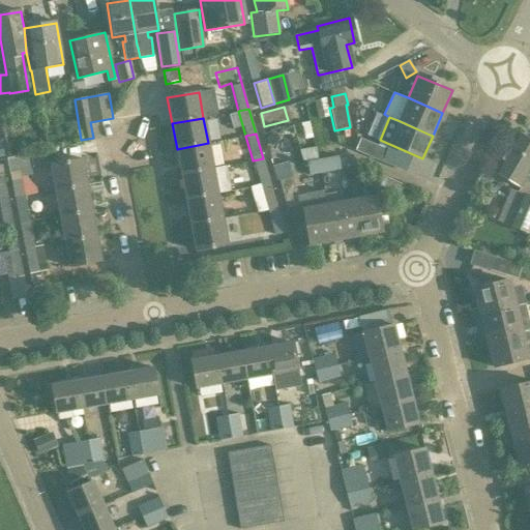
[(520,187),(529,169),(529,142),(516,134),(493,173),(520,187)]
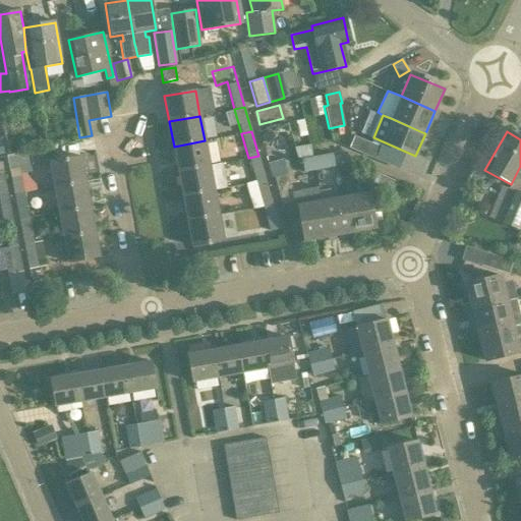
[(56,135),(45,137),(46,148),(58,146),(56,135)]
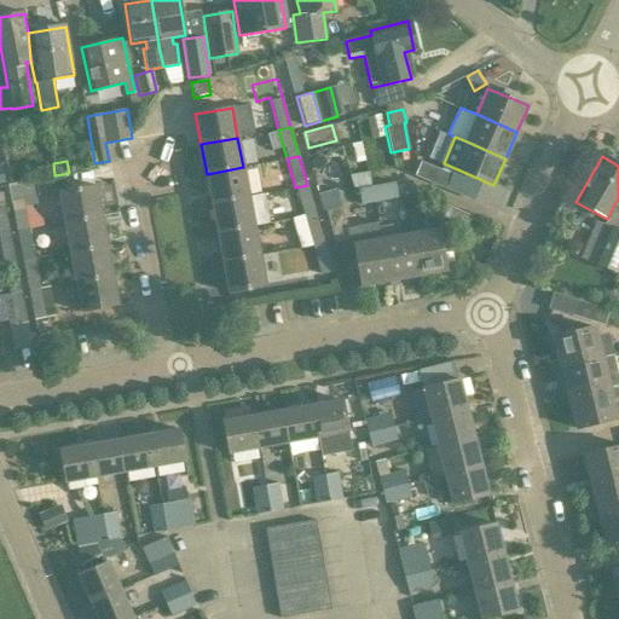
[(420,161),(415,173),(414,175),(446,190),(452,174),(420,161)]
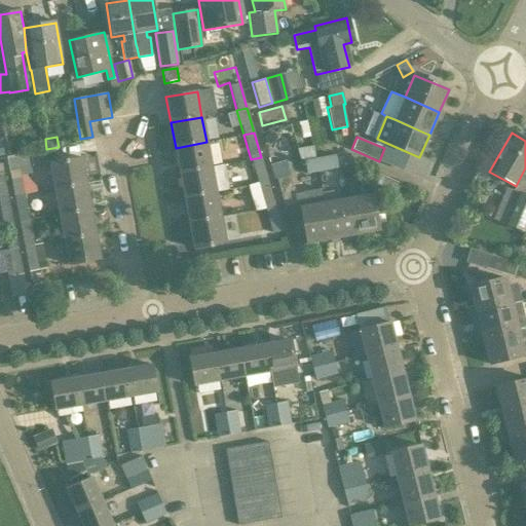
[(207,142),(176,148),(180,173),(212,166),(207,142)]
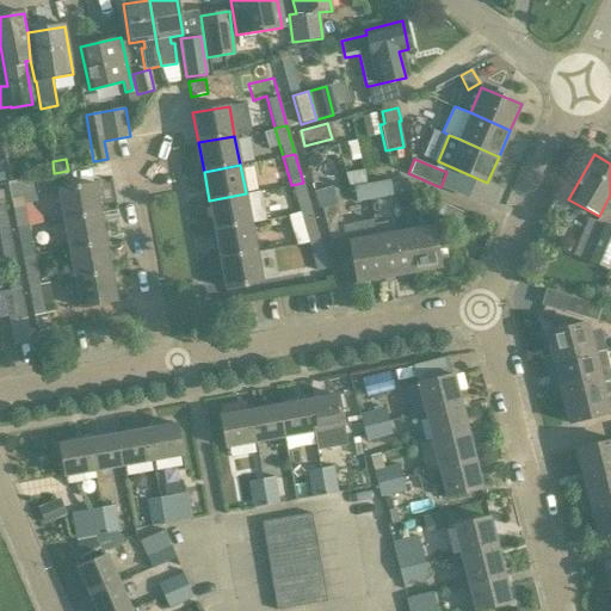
[(356,202),(370,199),(370,197),(369,197),(366,184),(364,174),(347,177),(351,192),(355,191),(356,202)]
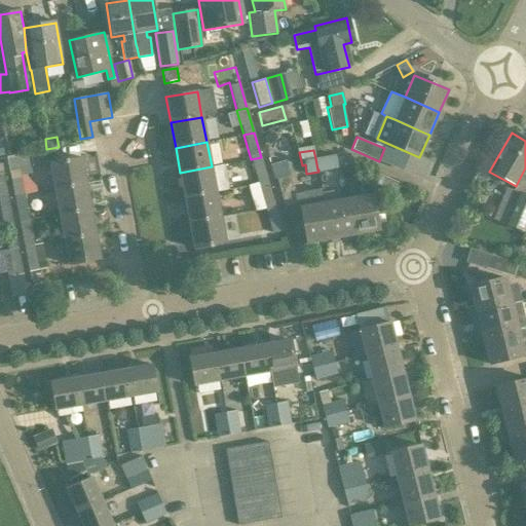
[(6,157),(13,196),(24,195),(21,180),(20,176),(33,174),(29,152),(6,157)]
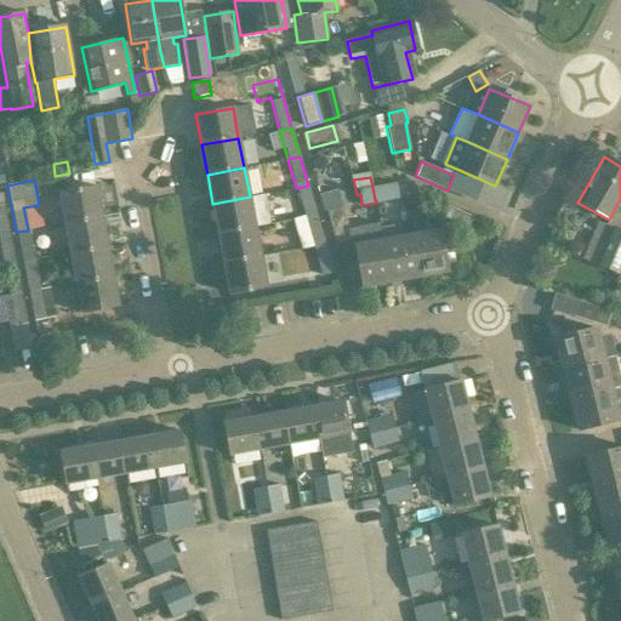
[(396,182),(372,187),(375,200),(376,200),(376,203),(398,198),(396,182)]
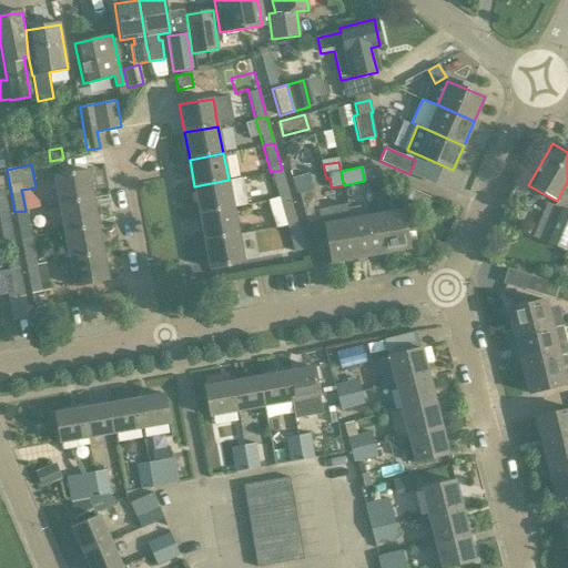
[(59,204),(92,198),(88,170),(53,176),(59,204)]
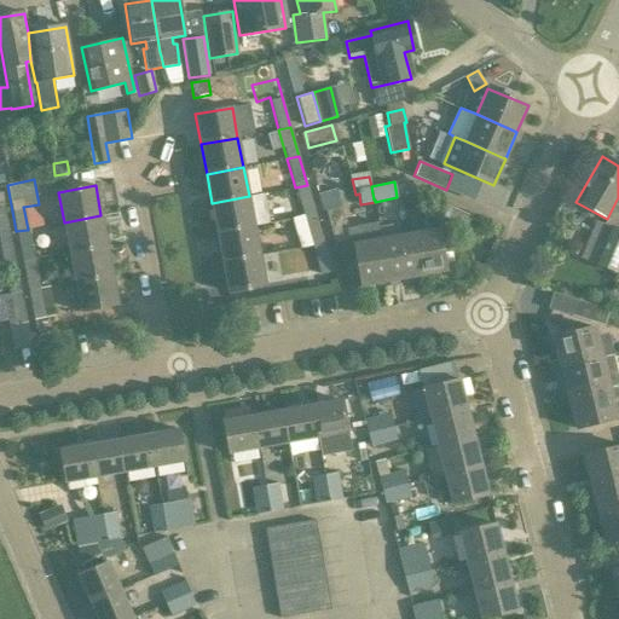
[(307,185),(295,187),(304,217),(316,214),(307,185)]
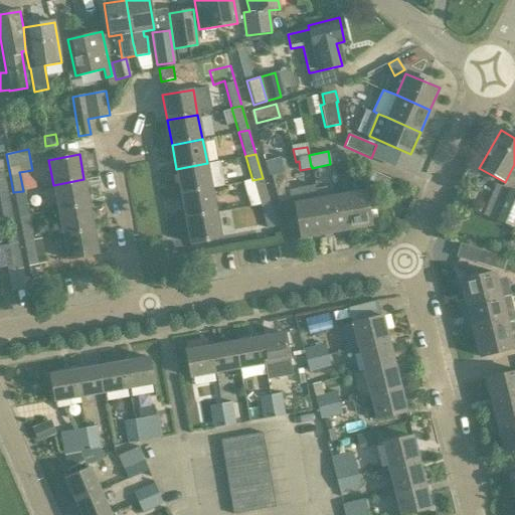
[(269,175),(270,175),(283,171),(279,157),(266,161),(265,162),(269,175)]
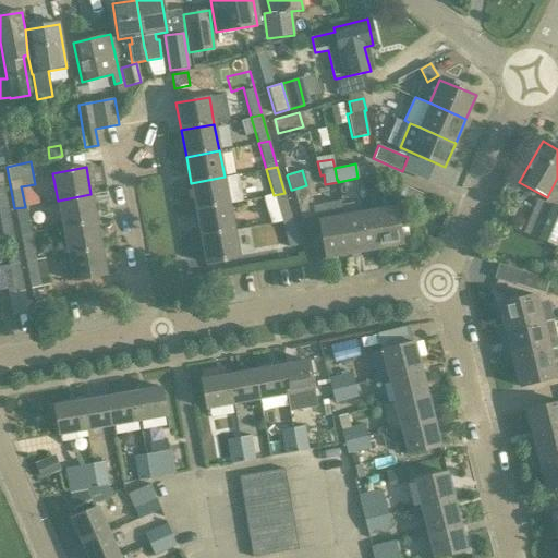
[(225,177),(191,183),(196,209),(229,204),(225,177)]
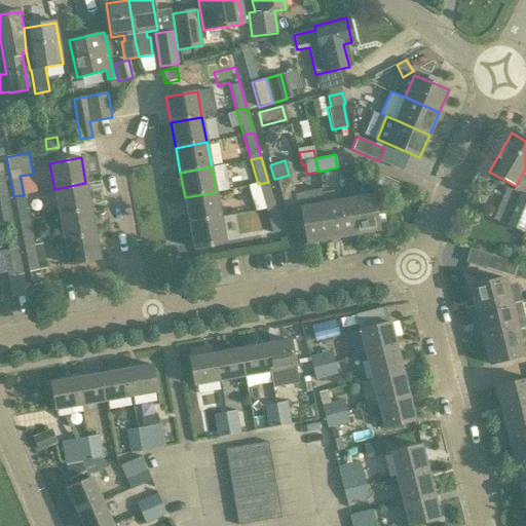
[(382,184),(384,177),(371,172),(366,182),(376,186),(378,182),(382,184)]
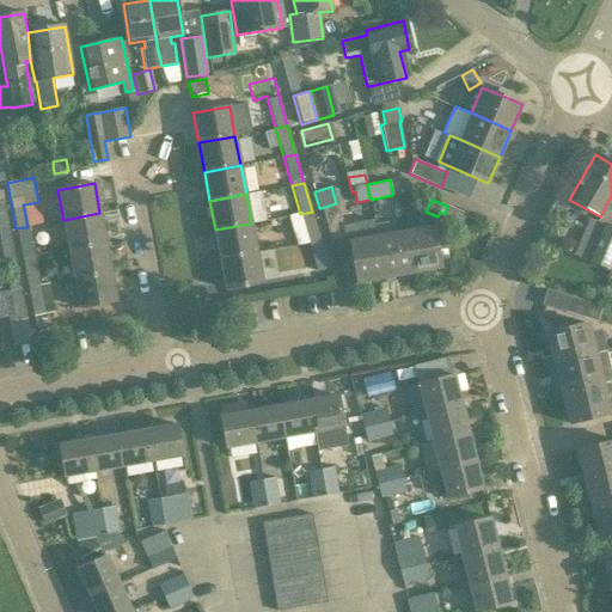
[(336,203),(320,208),(319,208),(329,242),(344,237),(346,237),(342,225),(336,203)]
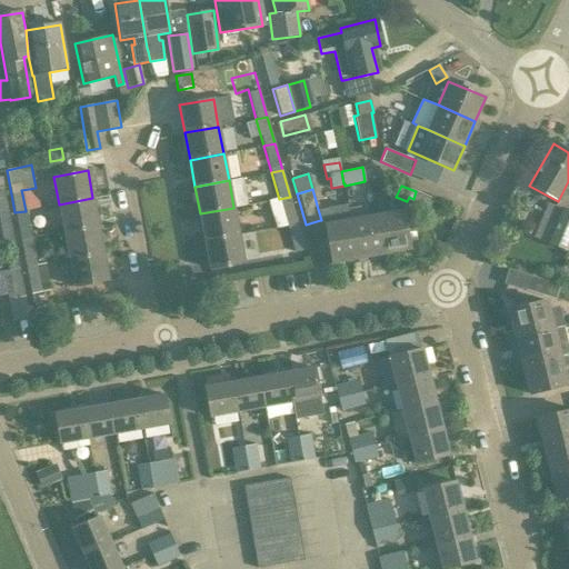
[(433,199),(416,191),(413,199),(411,203),(428,210),(433,199)]
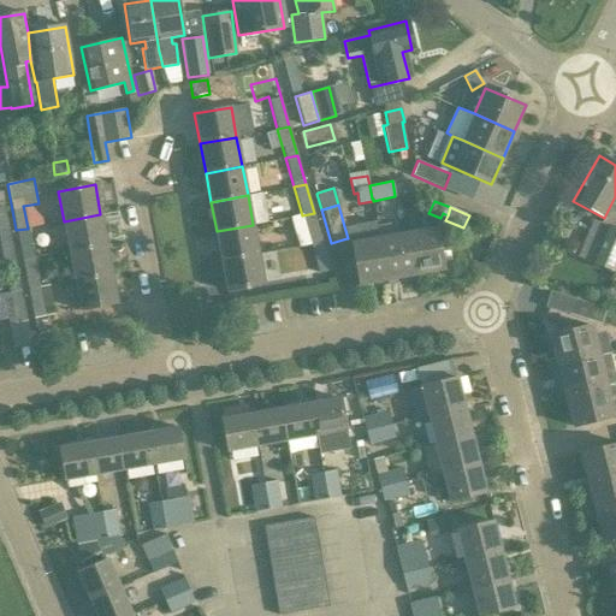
[(314,213),(302,215),(311,244),(323,242),(314,213)]
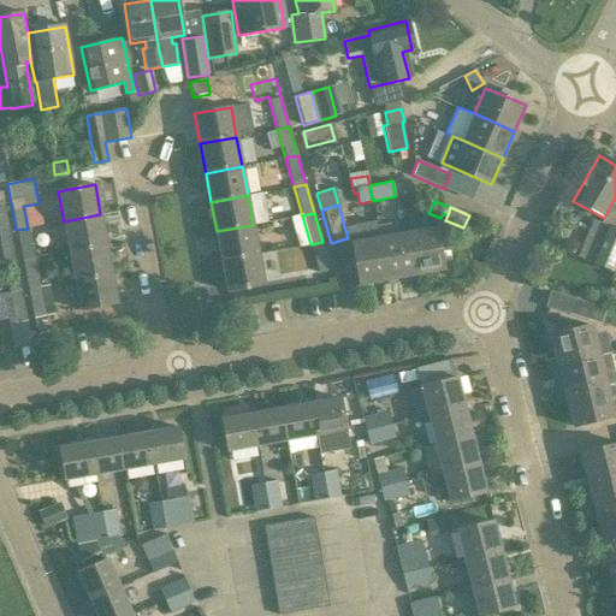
[(64,221),(69,250),(106,244),(100,214),(64,221)]
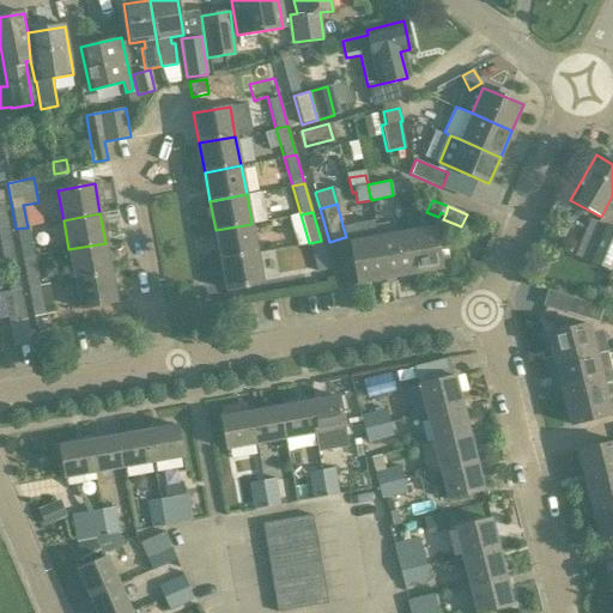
[(346,242),(349,242),(351,255),(353,267),(356,284),(386,278),(377,236),(376,225),(375,219),(343,225),(346,237),(345,237),(346,242)]
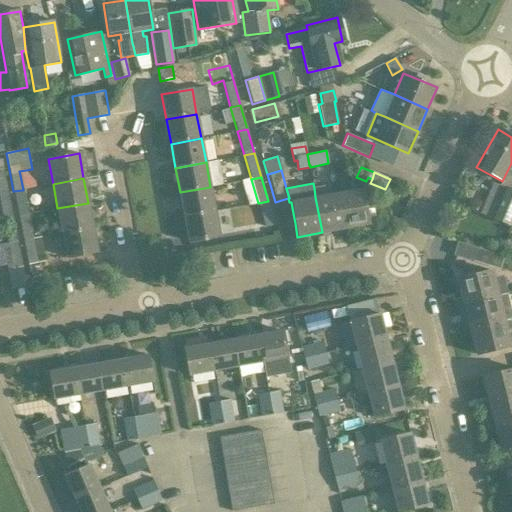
[(511,221),(511,190),(492,183),(479,213),(510,226),(511,221)]
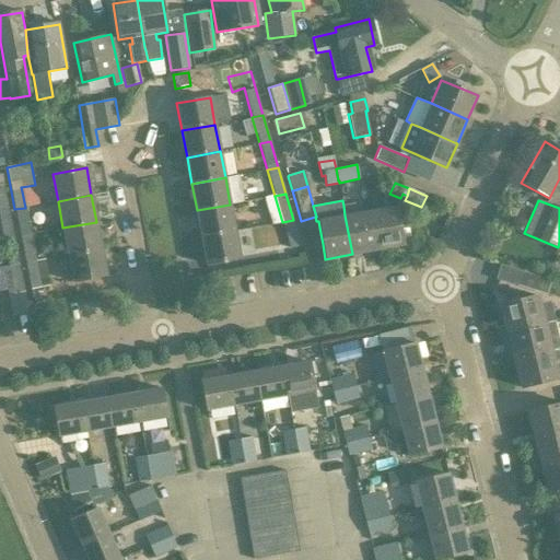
[(378,249),(372,211),(358,213),(356,202),(343,206),(345,216),(352,254),(378,249)]
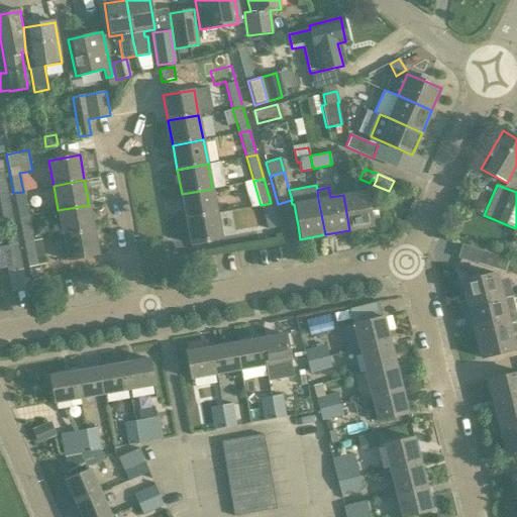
[(212,189),(182,194),(186,219),(217,213),(212,189)]
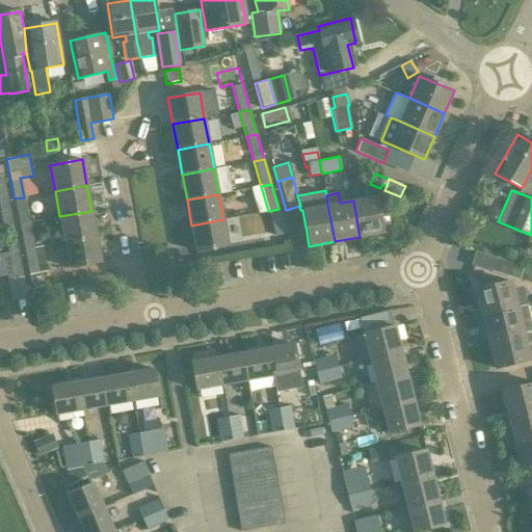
[(384,195),(377,196),(353,201),(360,237),(383,233),(381,222),(389,221),(389,218),(384,195)]
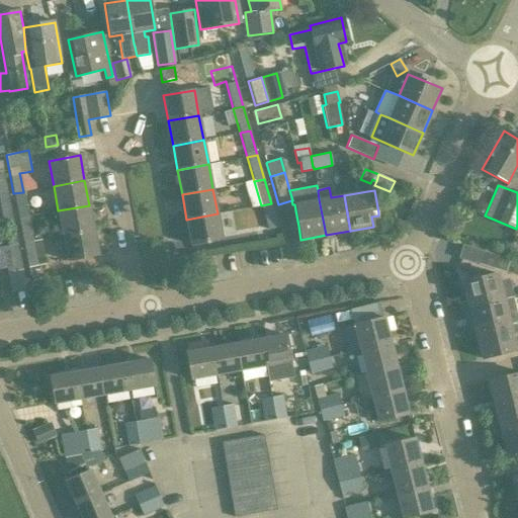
[(0,193),(0,208),(2,220),(12,218),(8,192),(0,193)]
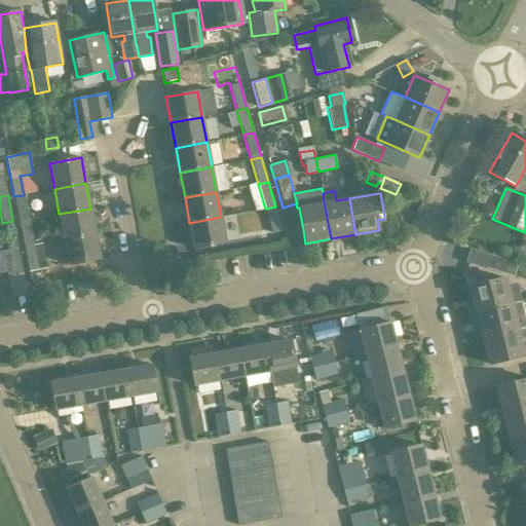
[(19,222),(29,220),(24,195),(13,196),(19,222)]
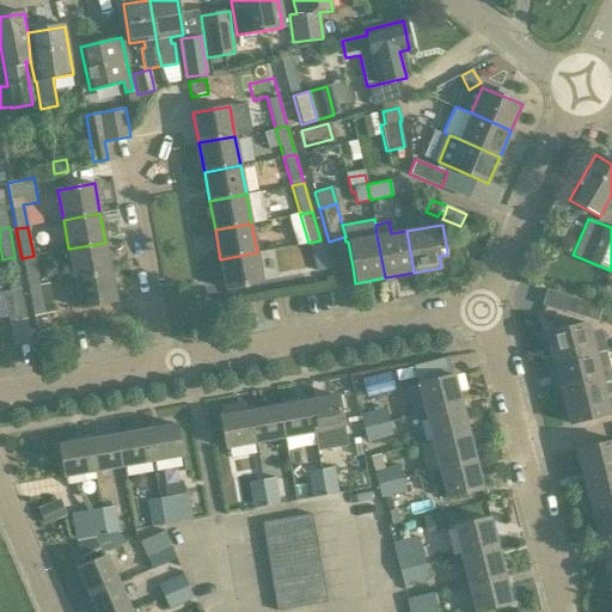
[(320,240),(308,243),(317,273),(329,269),(320,240)]
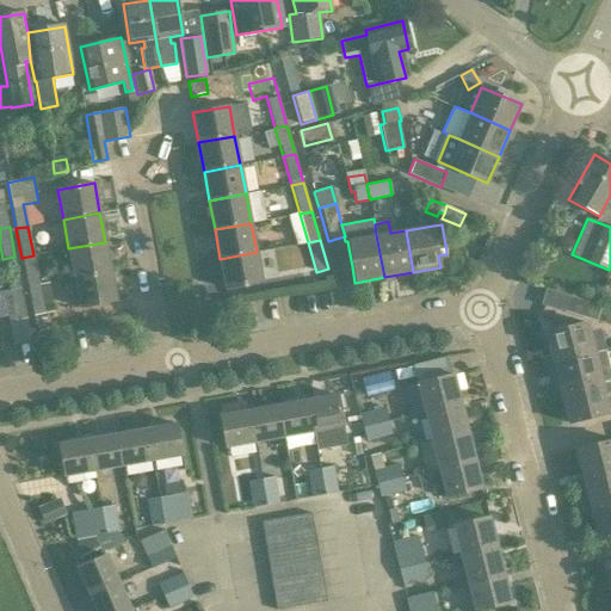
[(105,242),(68,248),(74,278),(110,271),(105,242)]
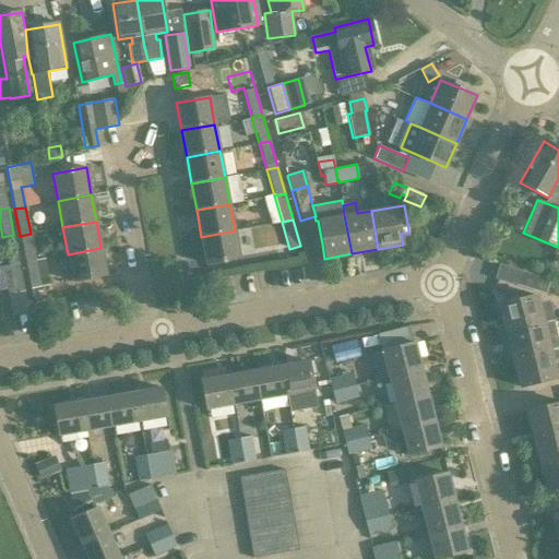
[(235,230),(201,237),(206,264),(240,258),(235,230)]
